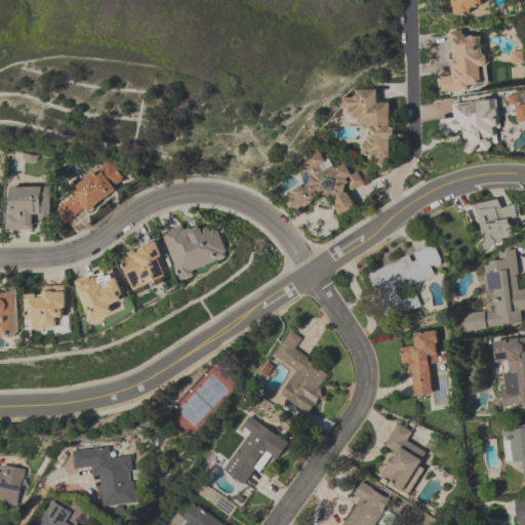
[(481,0),(482,5),(473,6),(470,10),(470,13),(457,14),(456,12),(454,12),(453,6),(451,6),(451,0),(481,0)]
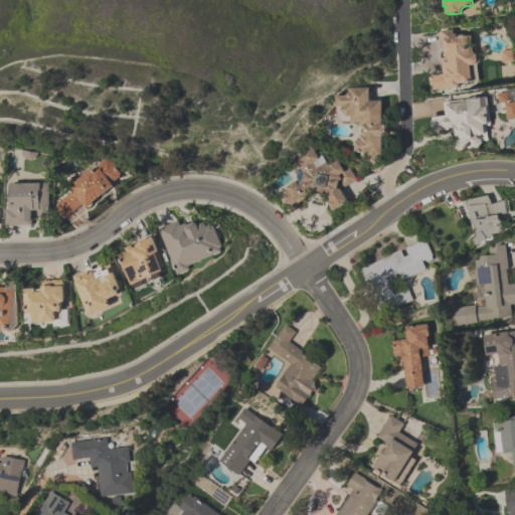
[(432,90),(431,86),(430,86),(430,79),(431,79),(430,75),(441,73),(439,58),(443,57),(442,48),(444,47),(443,39),(441,39),(440,31),(452,29),(452,34),(455,33),(456,37),(469,35),(472,52),(474,53),(475,54),(476,60),(475,62),(477,79),(471,80),(471,81),(458,83),(458,88),(449,89),(449,88),(432,90)]
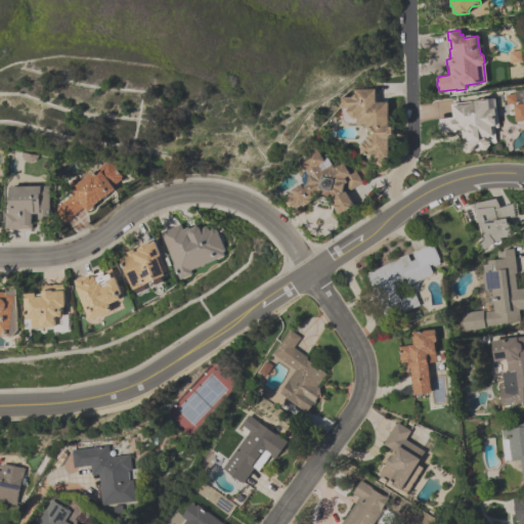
[(508,51),(518,50),(520,60),(509,62),(508,51)]
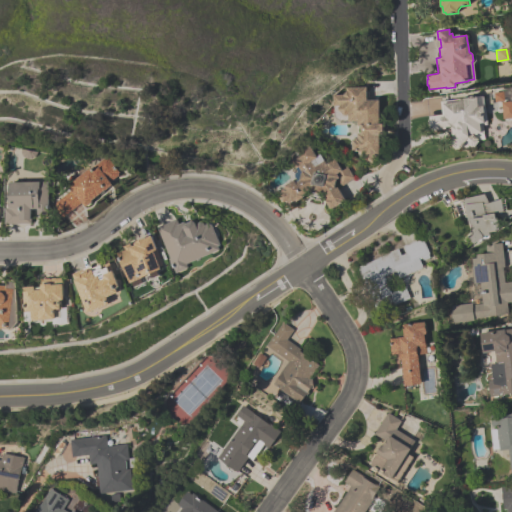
[(345,91),(345,87),(366,87),(366,100),(379,100),(379,124),(383,124),(383,135),(382,135),(382,144),(380,144),(380,154),(378,154),(378,161),(374,161),(374,163),(367,163),(367,157),(364,157),(364,152),(355,152),(355,150),(352,150),(352,140),(355,140),(355,138),(357,138),(357,134),(361,134),(361,126),(357,126),(357,122),(348,122),(347,115),(346,116),(345,115),(344,116),(336,110),(338,108),(337,107),(338,106),(332,106),(332,95),(342,95),(345,91)]
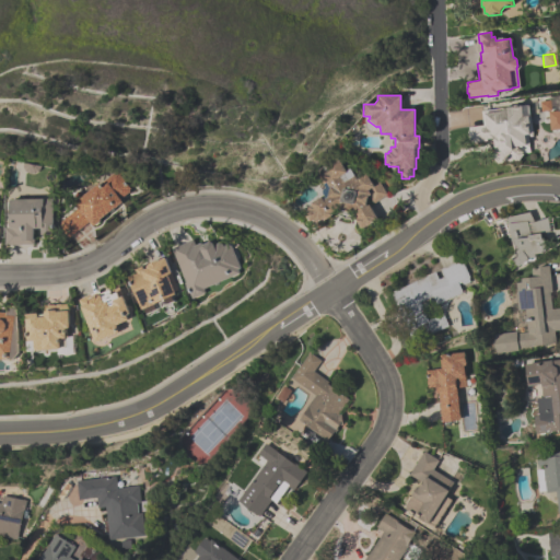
[(540,112),(539,102),(549,101),(550,111),(540,112)]
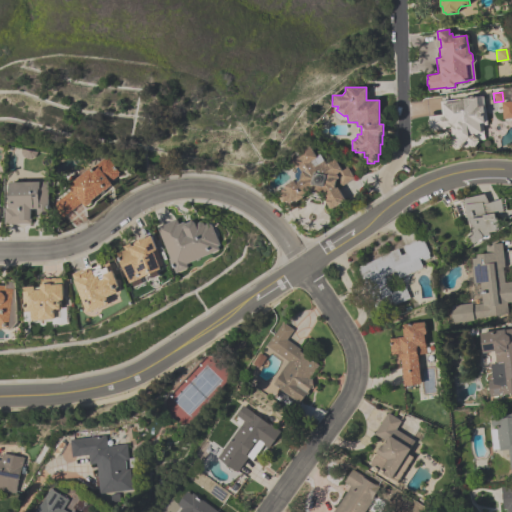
[(480,140),(474,148),(466,142),(460,150),(459,149),(458,150),(449,144),(453,137),(452,127),(443,128),(443,129),(430,131),(428,116),(441,115),(440,101),(483,96),(486,125),(483,126),(485,139),(480,140)]
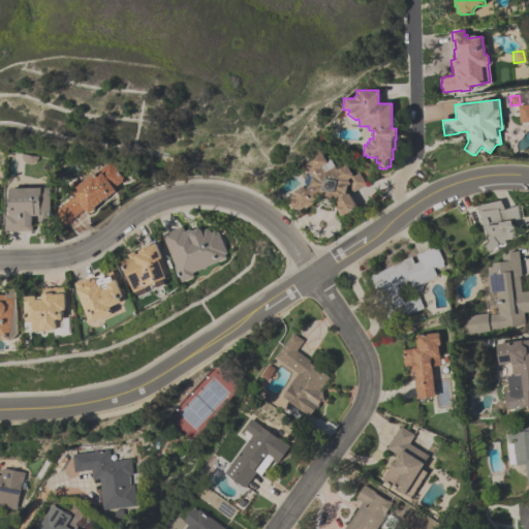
[(528,121),(519,123),(518,105),(528,104),(528,121)]
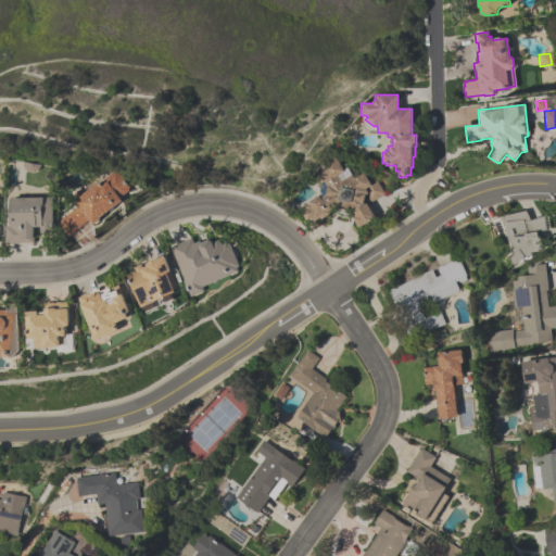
[(313,172),(329,161),(328,160),(333,156),(343,172),(341,173),(344,178),(351,174),(353,178),(363,172),(370,184),(375,180),(383,193),(367,204),(376,217),(371,220),(373,220),(365,225),(361,227),(361,226),(359,227),(353,218),(355,218),(351,211),(350,211),(344,204),(339,207),(339,206),(330,212),(331,214),(323,219),(321,218),(315,222),(314,219),(312,220),(311,219),(308,222),(302,213),(306,210),(304,206),(310,203),(308,202),(320,194),(319,191),(319,189),(320,187),(321,186),(313,172)]
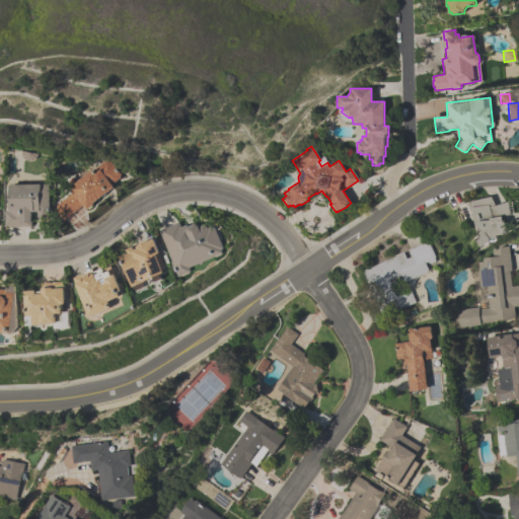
[(64,190),(90,169),(90,170),(106,158),(121,176),(110,184),(113,188),(92,203),(93,205),(86,210),(82,205),(64,219),(61,216),(60,217),(55,210),(56,209),(54,205),(68,195),(64,190)]
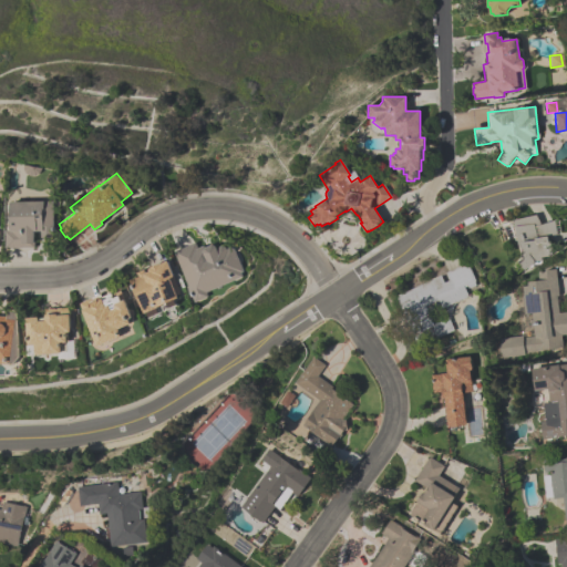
[(4,248),(4,230),(10,230),(10,202),(52,202),(53,237),(41,238),(41,232),(34,232),(34,244),(33,244),(33,247),(4,248)]
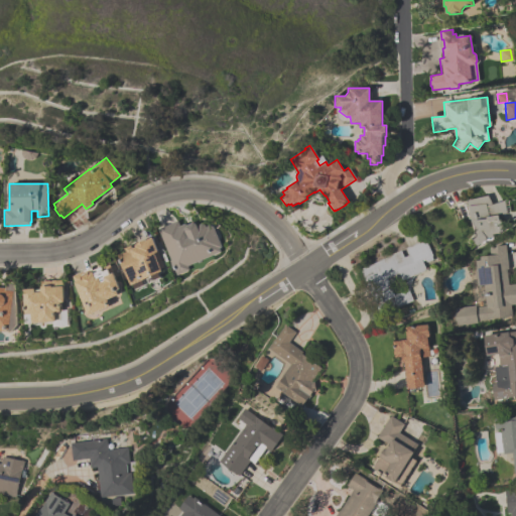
[(500,216),(501,220),(503,220),(504,223),(505,225),(505,228),(505,230),(504,234),(495,235),(495,238),(490,239),(480,247),(474,240),(477,237),(476,226),(474,226),(467,201),(488,196),(493,205),(505,201),(508,214),(500,216)]
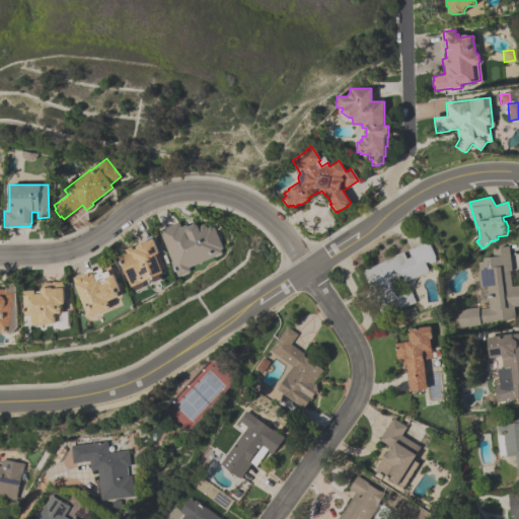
[(159,231),(179,222),(181,227),(188,225),(189,227),(195,224),(199,226),(200,227),(204,225),(208,227),(209,228),(212,226),(216,228),(225,248),(222,250),(224,253),(191,269),(193,272),(179,278),(176,269),(174,270),(171,263),(173,262),(159,231)]
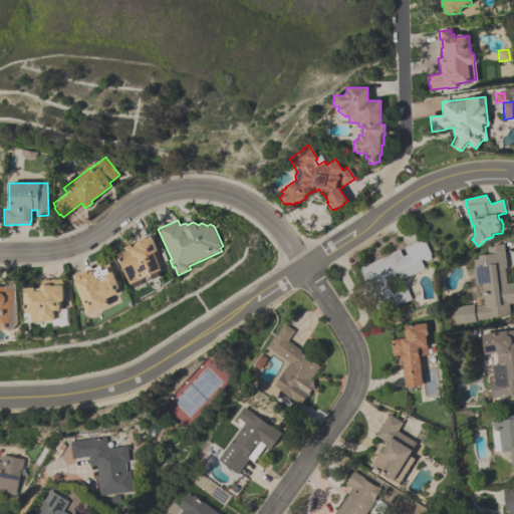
[(117,254),(125,251),(124,247),(132,244),(133,248),(136,246),(136,244),(153,237),(166,267),(163,268),(164,271),(132,285),(117,254)]
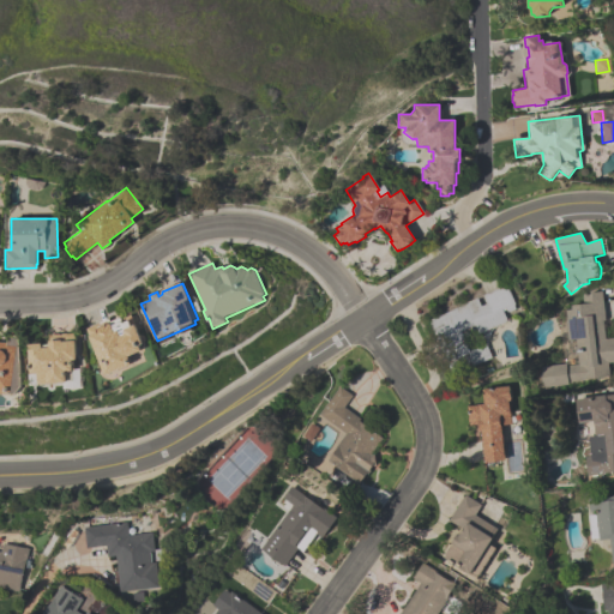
[(428,320),(477,299),(480,306),(486,304),(482,295),(505,284),(515,305),(501,309),(506,320),(479,333),(475,325),(438,342),(428,320)]
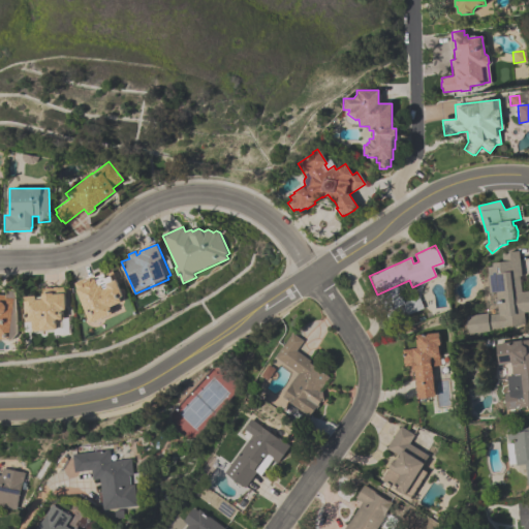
[(468,334),(466,316),(487,314),(483,280),(488,279),(487,275),(489,274),(488,268),(493,267),(492,263),(502,262),(501,253),(518,251),(521,275),(520,275),(522,292),(528,290),(528,312),(524,313),(525,324),(490,330),(490,332),(468,334)]
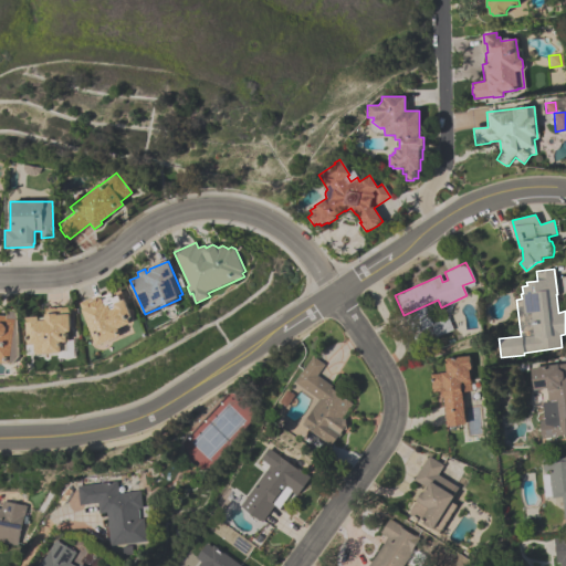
[(80,303),(91,299),(93,303),(98,300),(98,301),(103,300),(106,307),(116,303),(117,305),(126,302),(133,317),(129,320),(132,325),(119,331),(123,337),(98,348),(80,303)]
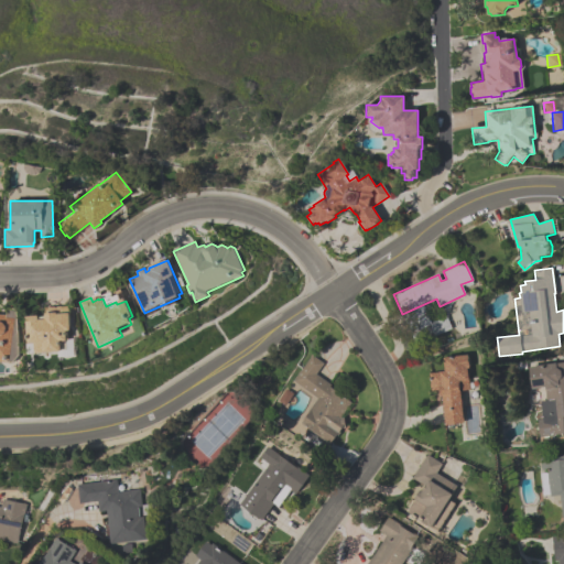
[(46,314),(57,314),(57,307),(69,306),(69,314),(71,314),(72,332),(69,332),(71,340),(69,340),(69,342),(68,342),(68,350),(64,350),(64,353),(38,354),(36,345),(30,345),(28,317),(40,316),(40,321),(46,321),(46,314)]
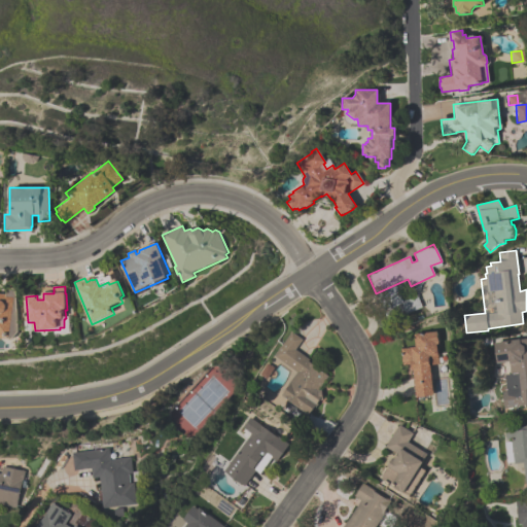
[(16,289),(21,332),(14,340),(0,339),(0,294),(7,294),(8,288),(16,289)]
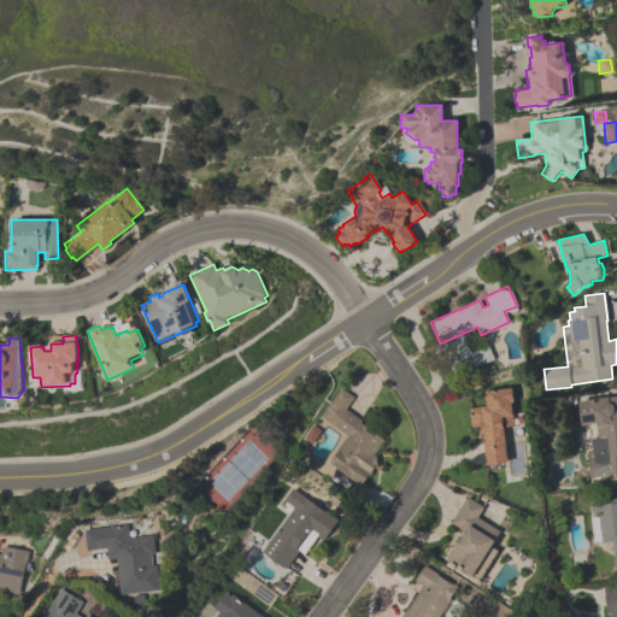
[(321,417),(341,388),(353,398),(345,409),(362,421),(360,423),(385,440),(372,458),(375,457),(376,464),(371,472),(372,472),(369,477),(368,476),(366,480),(366,481),(363,486),(362,485),(362,486),(329,464),(339,451),(336,450),(347,435),(321,417)]
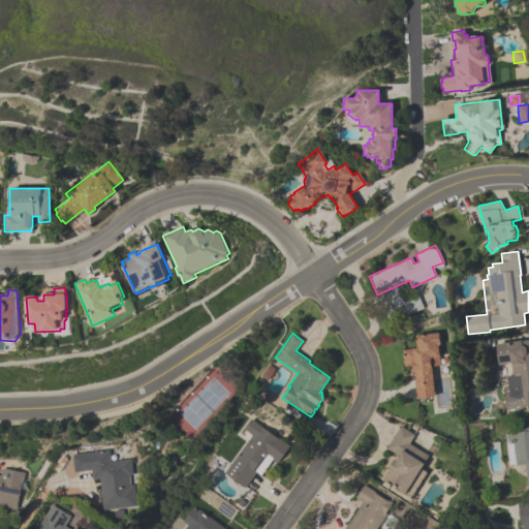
[(438,333),(439,345),(437,345),(439,365),(431,366),(435,398),(417,400),(414,371),(412,372),(412,366),(404,367),(402,350),(416,348),(415,335),(438,333)]
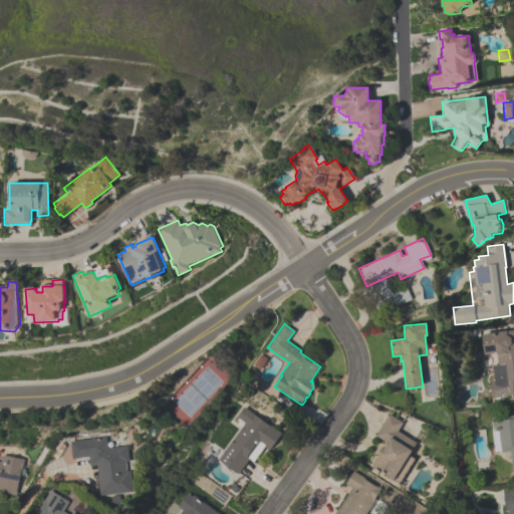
[(513,329),(513,395),(491,398),(489,382),(494,381),(492,365),(497,365),(496,353),(485,354),(483,334),(513,329)]
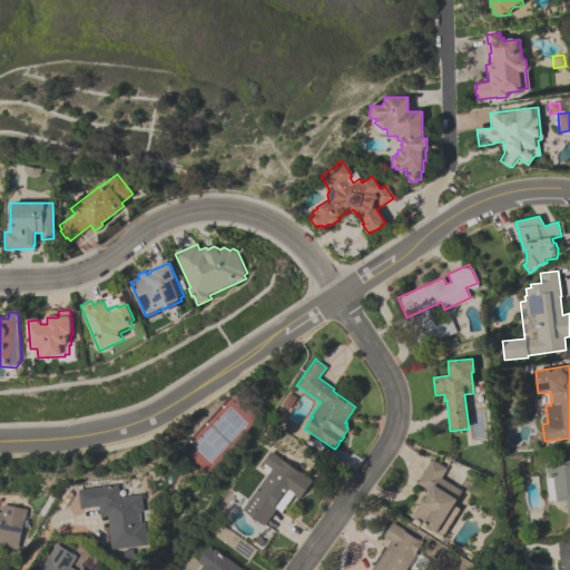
[(288,410),(282,405),(288,393),(296,397),(288,410)]
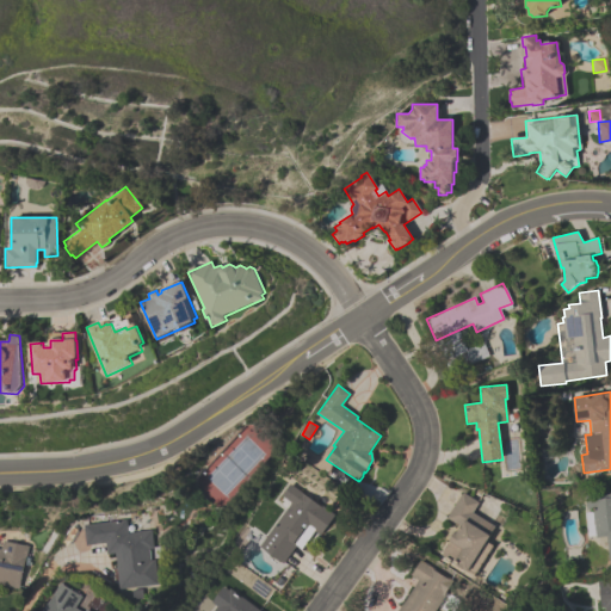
[(333,516),(320,535),(308,528),(282,565),(258,548),(290,503),(282,497),(290,485),(333,516)]
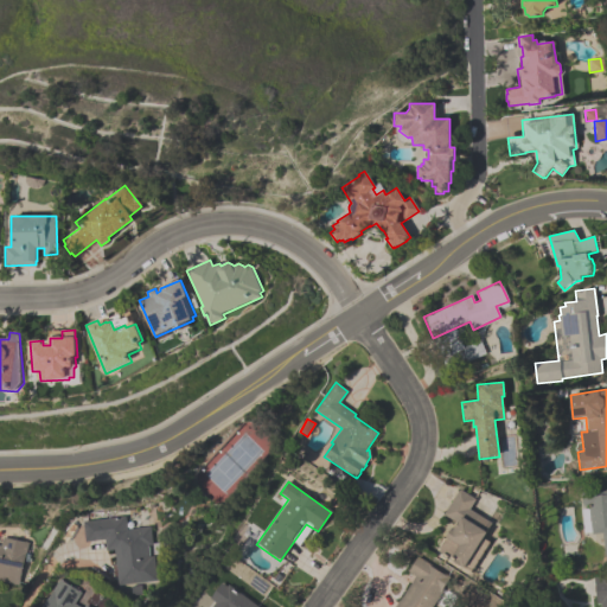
[(581,494),(599,492),(599,491),(606,489),(606,561),(606,562),(602,534),(592,535),(588,506),(582,506),(581,494)]
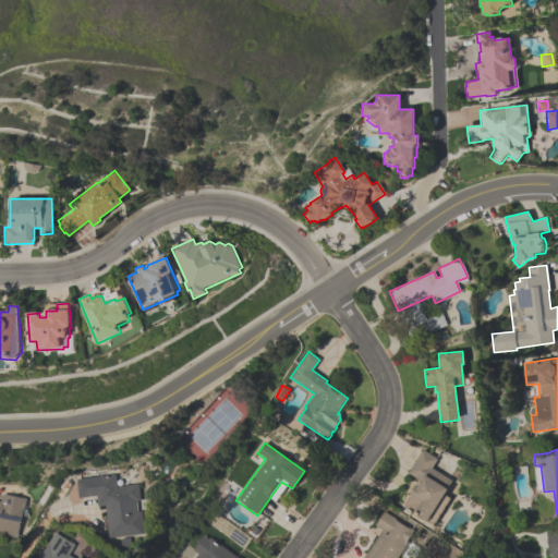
[(451,481),(447,489),(448,490),(445,496),(450,498),(434,525),(428,522),(427,523),(419,518),(420,517),(403,508),(404,506),(404,505),(409,497),(410,497),(415,487),(417,488),(422,482),(408,473),(422,450),(437,459),(432,469),(451,481)]
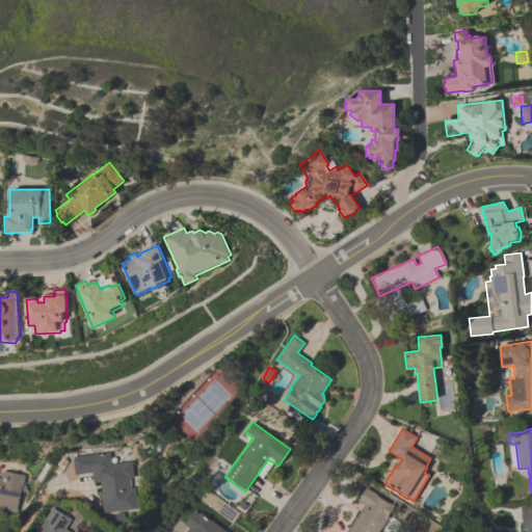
[(110,463),(131,461),(133,477),(129,478),(130,488),(135,487),(137,509),(103,513),(100,482),(92,483),(91,473),(73,475),(71,456),(109,452),(110,463)]
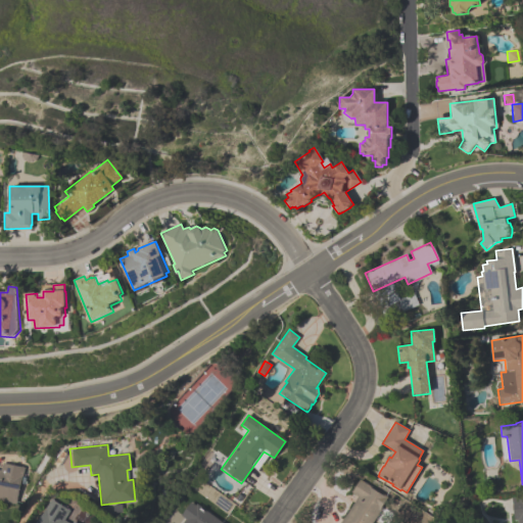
[(0,462),(22,467),(15,505),(0,502),(0,462)]
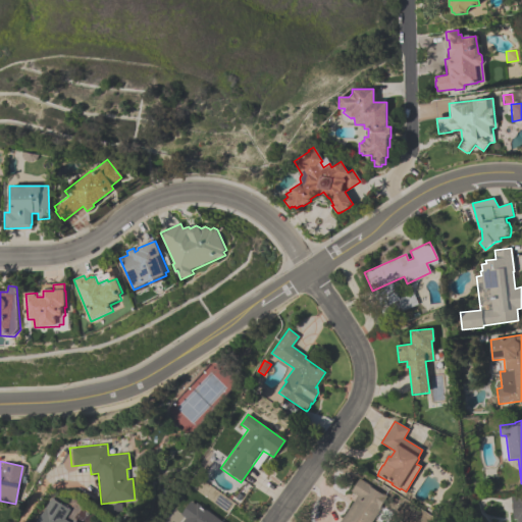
[(371,521),(340,521),(343,517),(344,518),(357,496),(351,492),(358,479),(370,485),(369,487),(385,497),(371,521)]
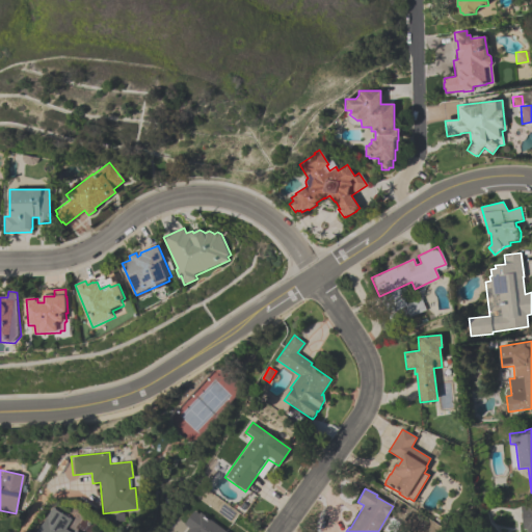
[(527,531),(527,529),(523,529),(521,507),(531,505),(531,531),(527,531)]
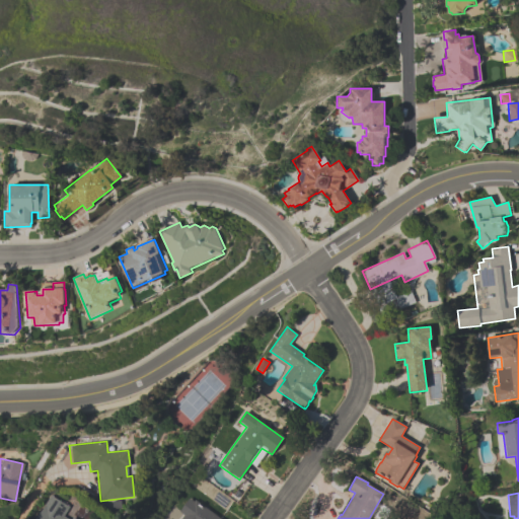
[(75,518),(35,518),(50,495),(69,506),(63,516),(68,518),(70,518),(72,517),(75,518)]
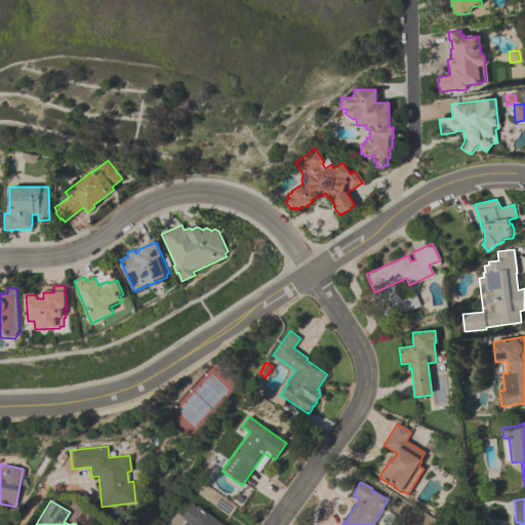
[(224,524),(182,524),(185,521),(180,518),(191,505),(195,508),(196,506),(224,524)]
